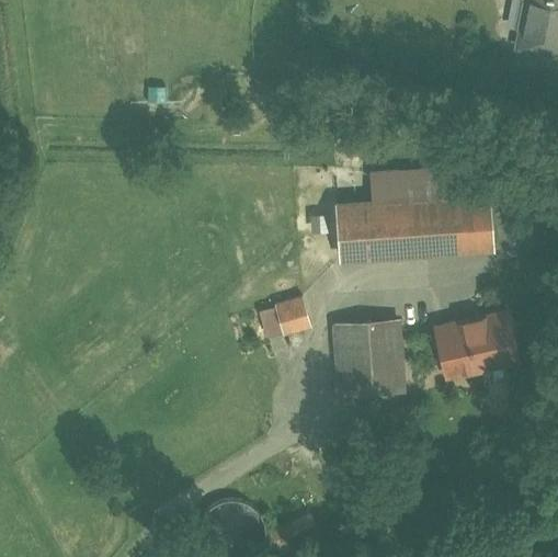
[(557,0),(528,0),(520,49),(557,56),(557,0)]
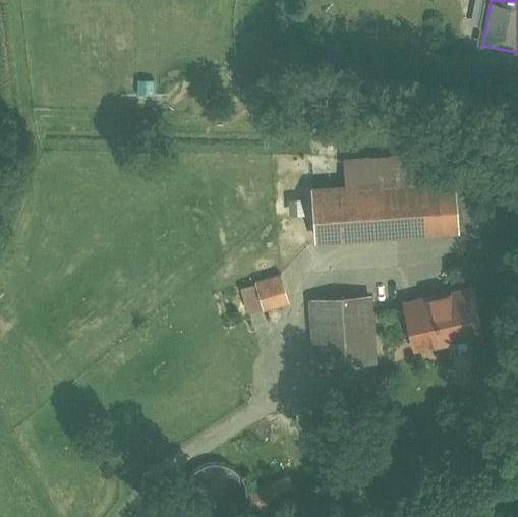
[(450,159),(343,166),(345,190),(312,192),(315,230),(315,241),(455,232),(450,159)]
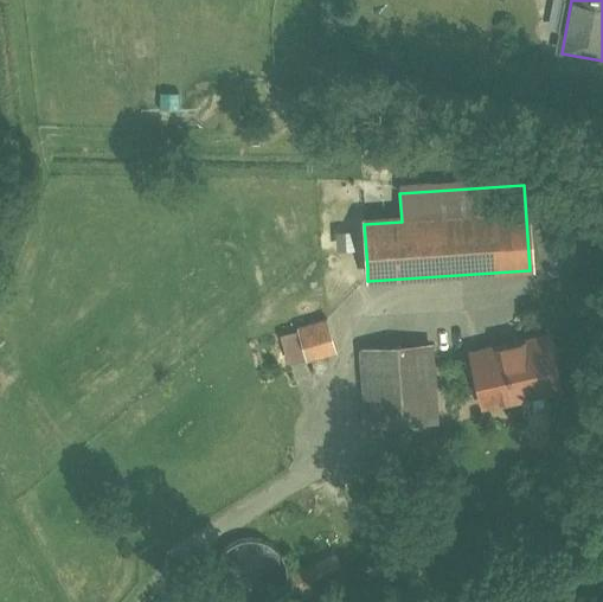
[(367,268),(355,268),(355,282),(367,281),(367,268)]
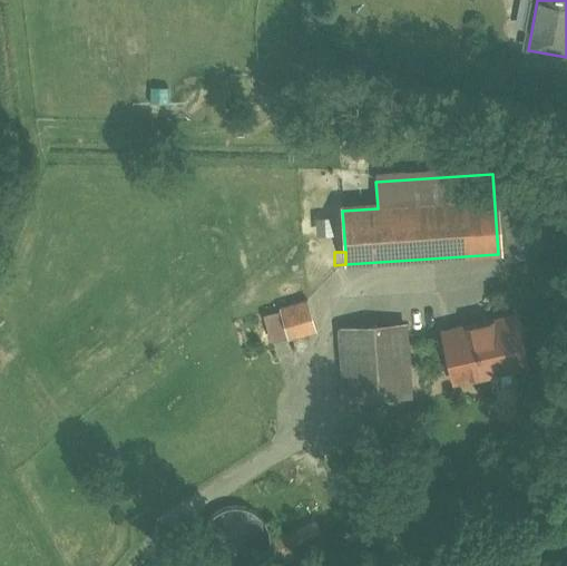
[(306,305),(280,313),(287,341),(315,333),(306,305)]
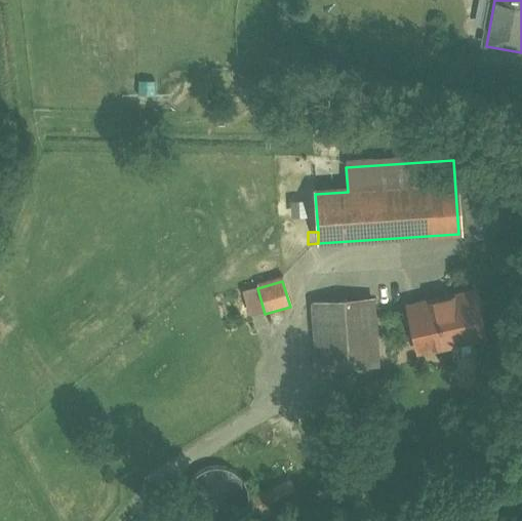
[(474,294),(407,309),(417,353),(431,351),(436,354),(450,351),(453,346),(483,338),(474,294)]
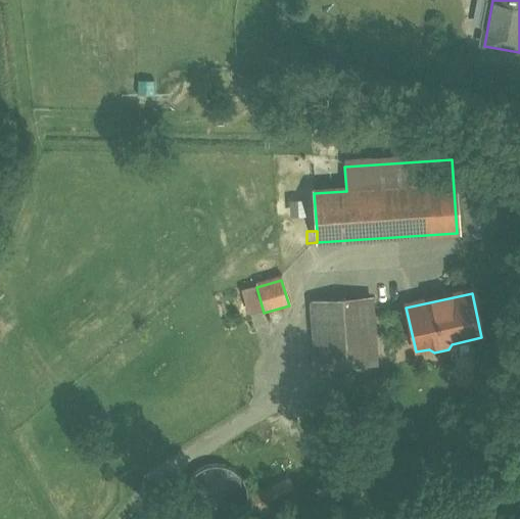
[(370,300),(310,304),(314,370),(375,366),(370,300)]
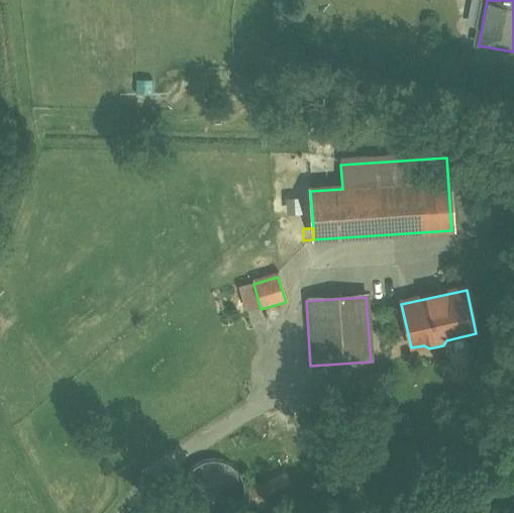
[(216,462),(211,462),(207,462),(203,463),(199,465),(194,468),(191,470),(188,474),(186,477),(184,482),(183,487),(182,492),(183,495),(183,498),(184,502),(186,506),(187,508),(189,510),(191,512),(234,512),(236,510),(239,506),(241,501),(242,497),(242,494),(243,491),(242,488),(242,485),(241,481),(239,478),(237,474),(234,471),(231,468),(228,466),(224,464),(220,463),(216,462)]
